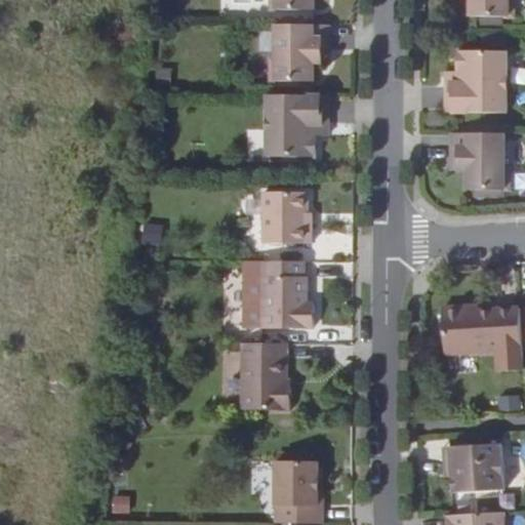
[(271,0),(271,10),(314,10),(314,0),(271,0)]
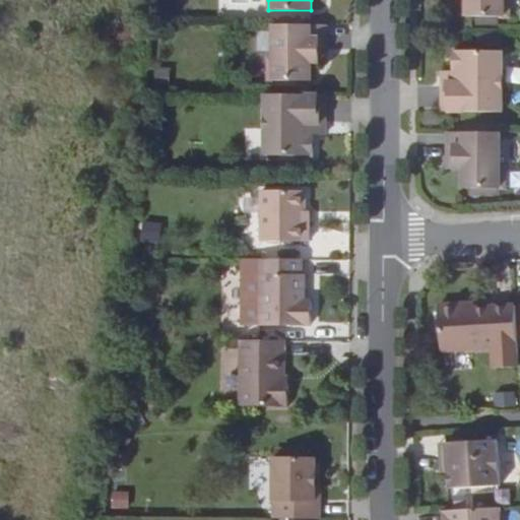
[(465,0),(466,16),(509,17),(508,0),(465,0)]
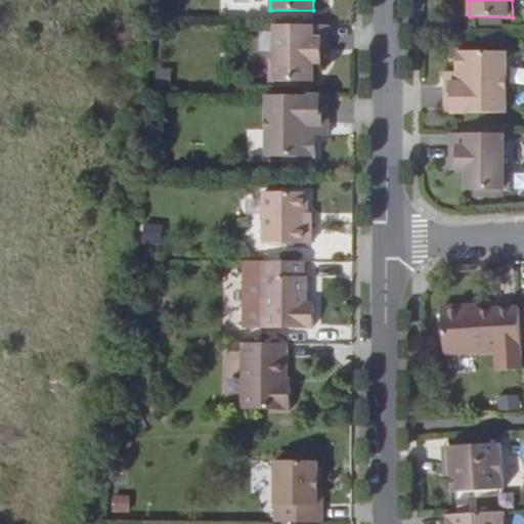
[(328,54),(329,26),(322,26),(275,26),(275,60),(270,60),(270,81),(313,82),(313,63),(321,63),(321,54),(328,54)]
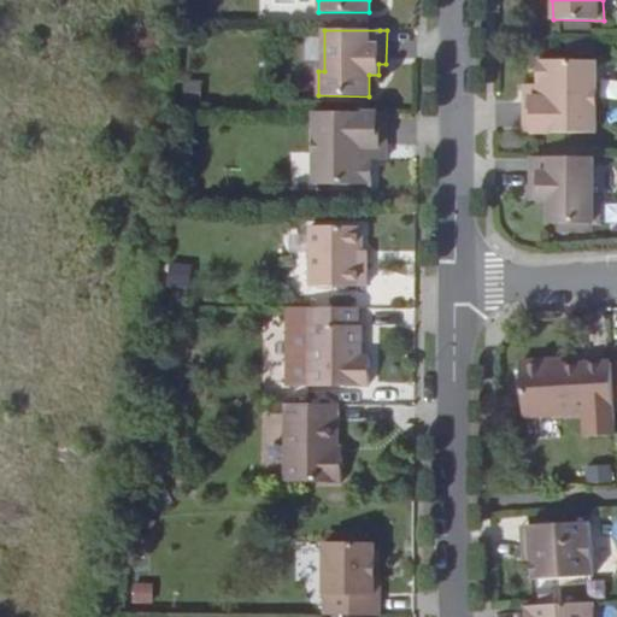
[(595,134),(595,60),(539,60),(539,86),(530,86),(530,97),(524,97),(524,133),(595,134)]
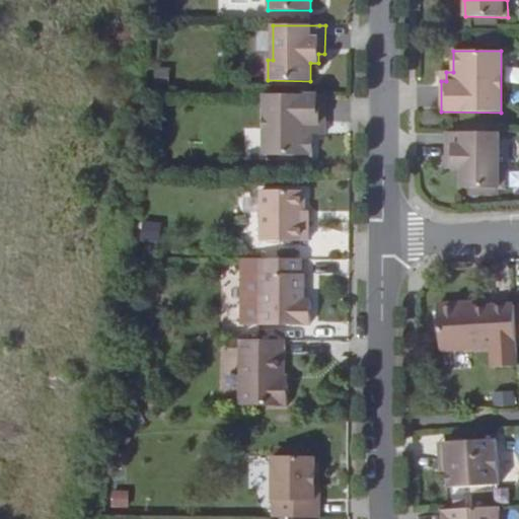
[(167,85),(169,69),(153,67),(151,83),(167,85)]
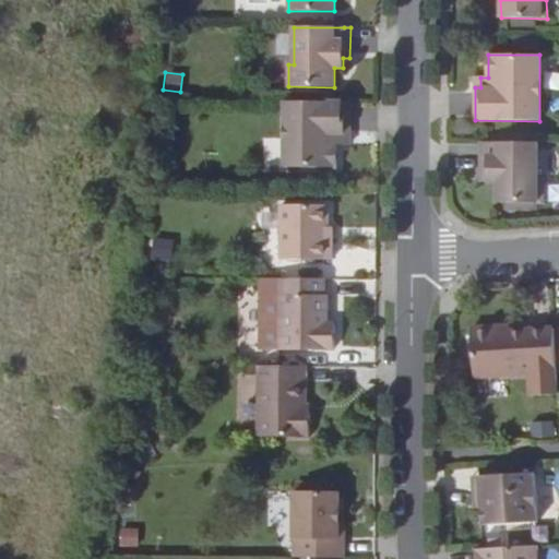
[(349,134),(349,102),(345,102),(285,102),(285,167),(336,167),(336,145),(344,145),(344,134),(349,134)]
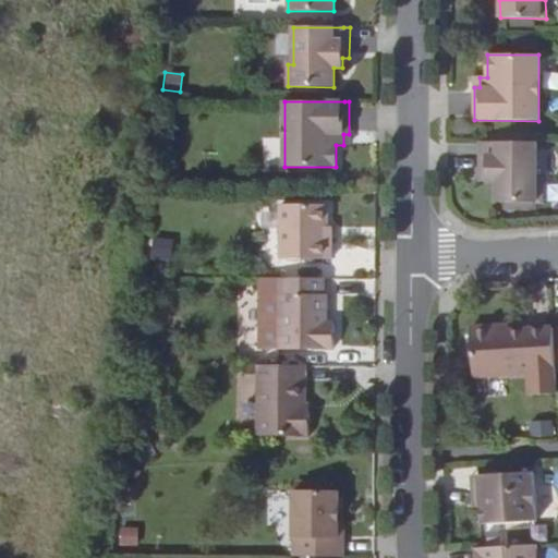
[(536,143),(481,142),(480,172),(487,172),(487,182),(496,182),(495,202),(541,203),(542,179),(536,179),(536,143)]
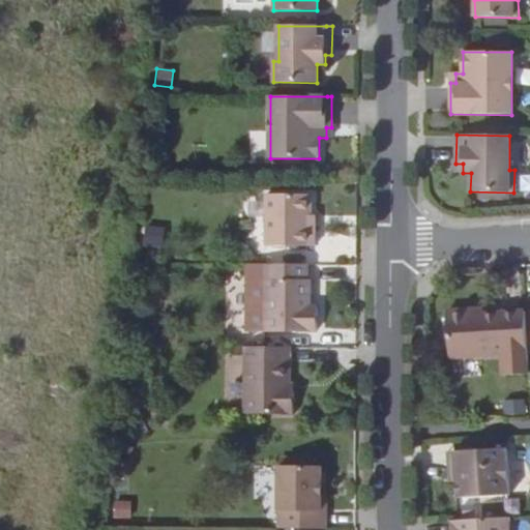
[(314,245),(315,227),(306,227),(307,209),(307,195),(266,194),(265,245),(314,245)]
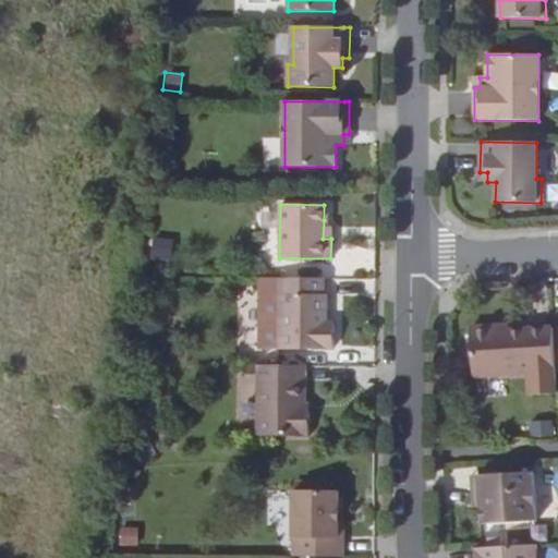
[(276,262),(277,206),(264,206),(263,261),(276,262)]
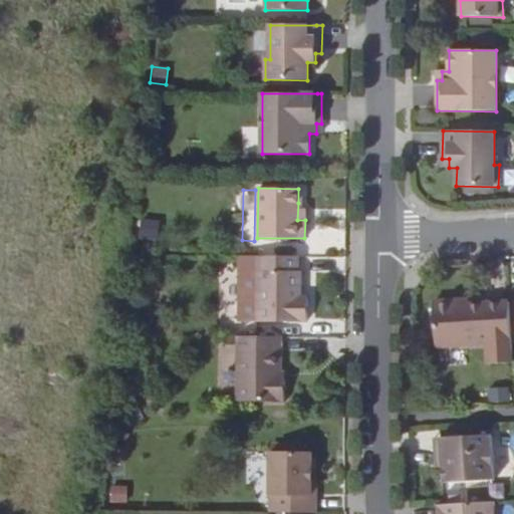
[(159,242),(159,220),(139,220),(139,242),(159,242)]
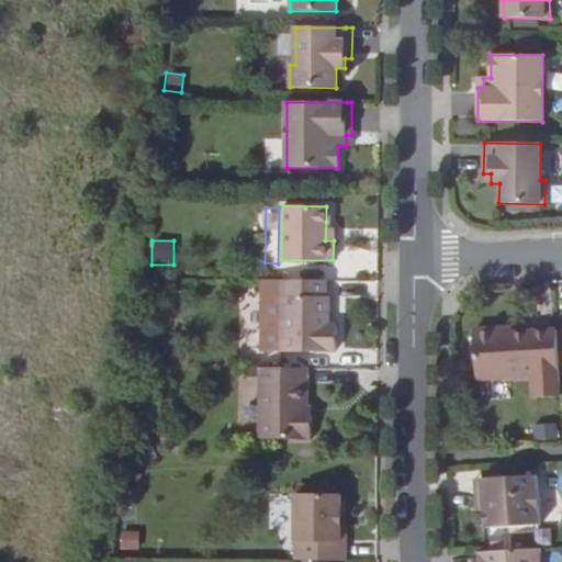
[(325,298),(325,281),(260,281),(260,351),(283,352),(327,352),(327,350),(335,351),(336,326),(328,326),(328,298),(325,298)]
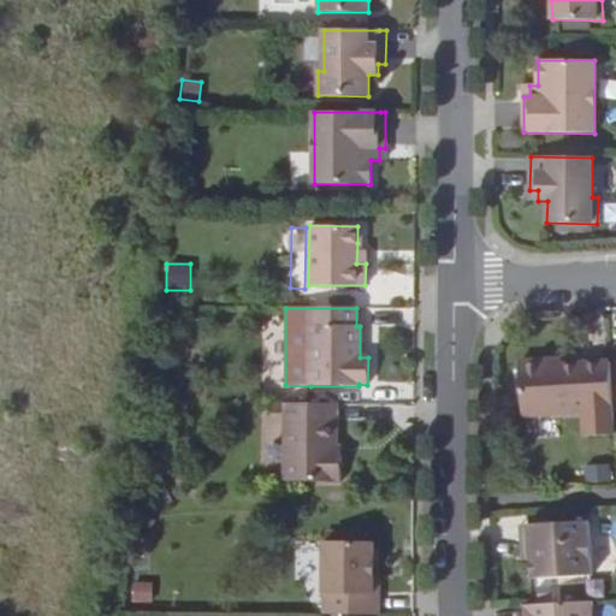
[(612,412),(610,362),(566,365),(548,366),(548,361),(520,362),(522,416),(612,412)]
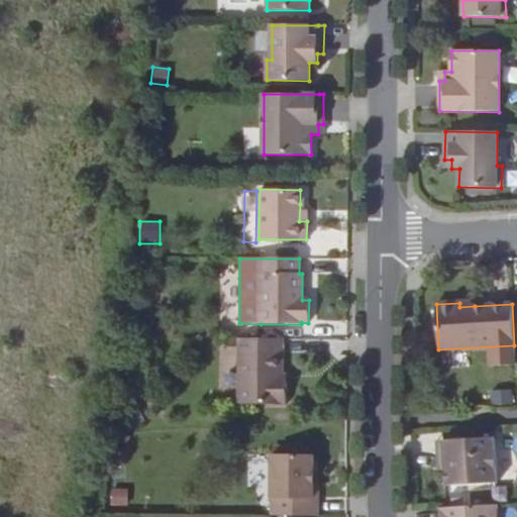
[(280,375),(281,339),(278,339),(245,338),(236,338),(236,404),(284,405),(284,383),(280,383),(280,375)]
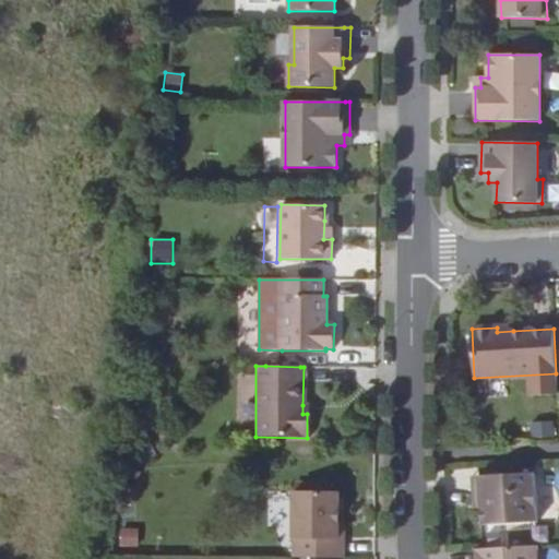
[(545,474),(489,478),(490,509),(491,527),(547,524),(545,474)]
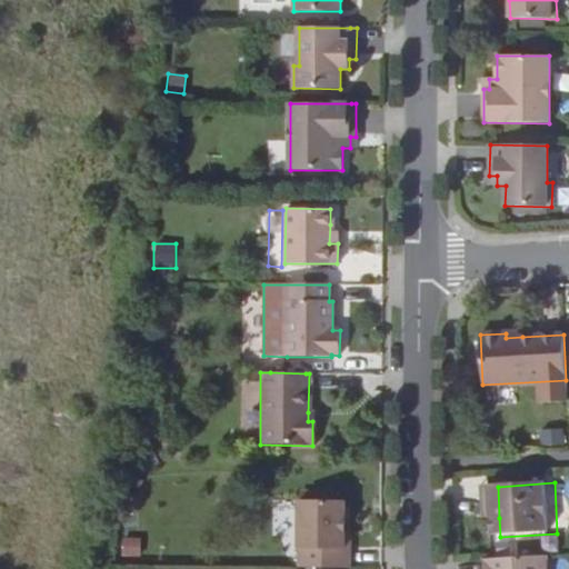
[(303,506),(301,568),(347,568),(349,506),(303,506)]
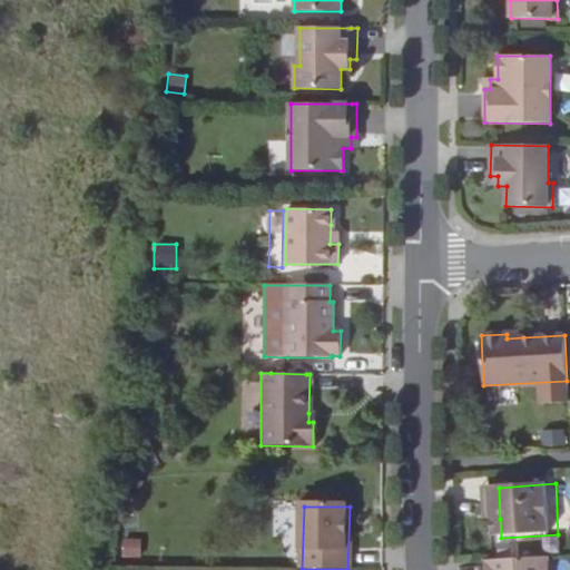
[(140,558),(140,539),(119,539),(120,559),(140,558)]
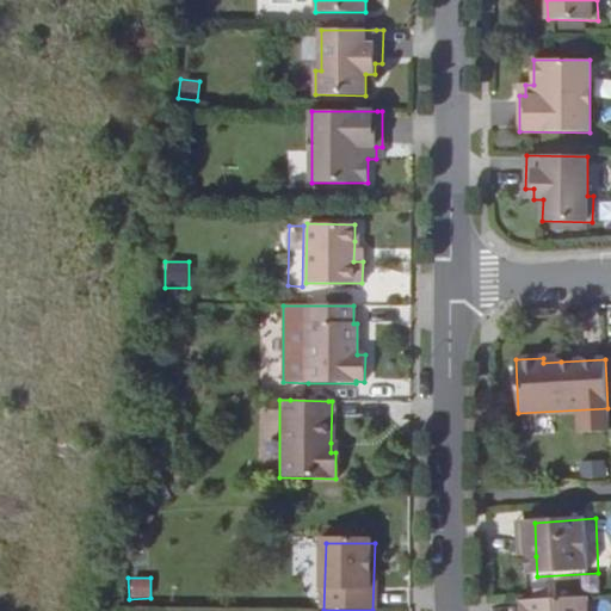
[(599,610),(599,600),(529,604),(529,610),(599,610)]
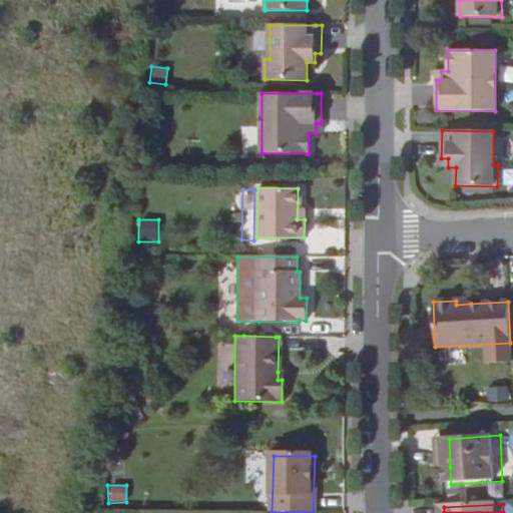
All buildings are outlined.
